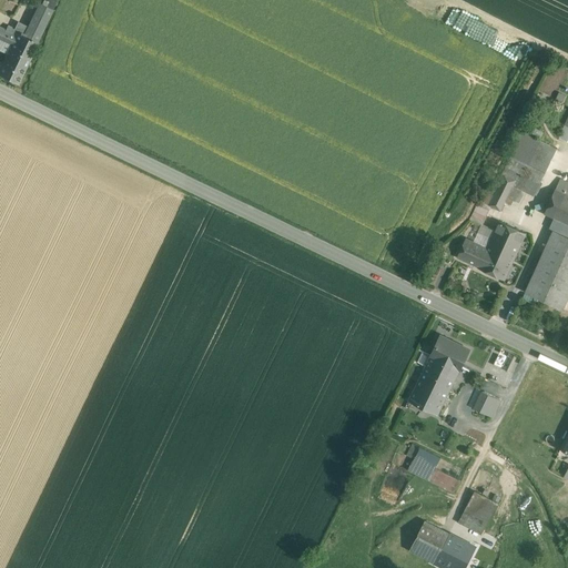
[(26,33),(24,36),(37,42),(52,9),(40,3),(29,27),(26,33)]
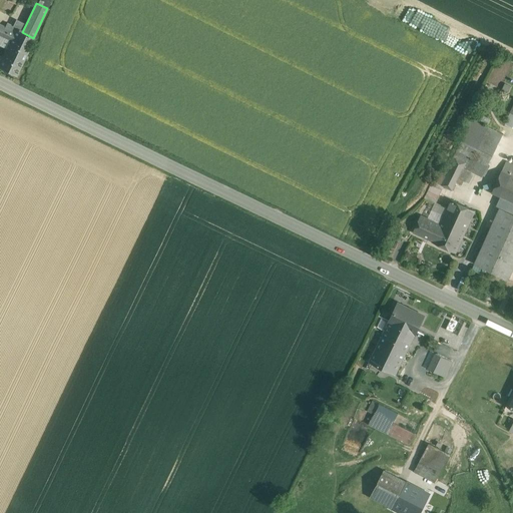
[(16,19),(13,25),(23,30),(26,24),(16,19)]
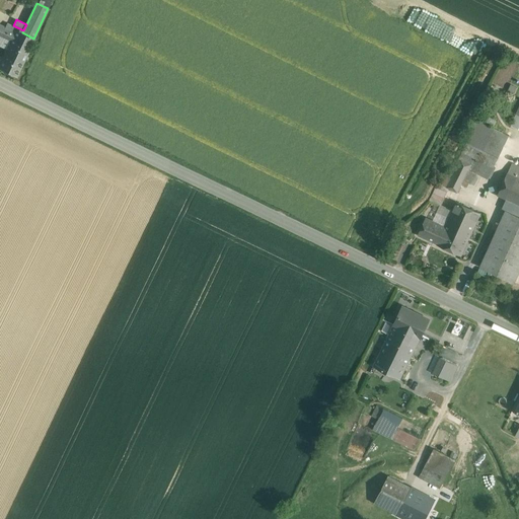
[(13,25),(10,24),(8,28),(3,39),(0,36),(0,45),(7,49),(0,63),(0,68),(17,76),(17,75),(34,40),(33,39),(22,32),(23,30),(13,25)]
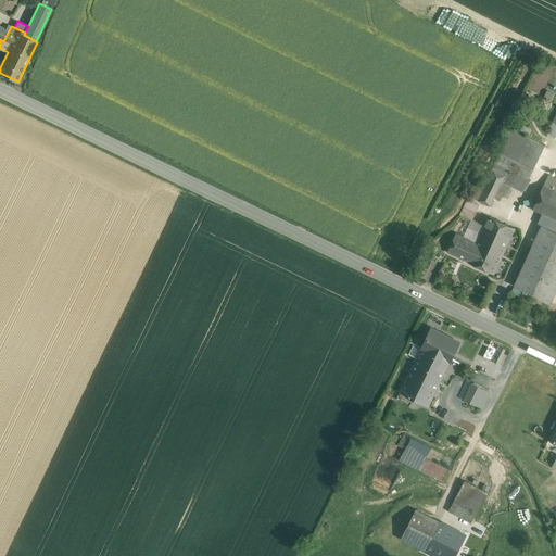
[(495,162),(529,178),(545,144),(513,128),(495,162)]
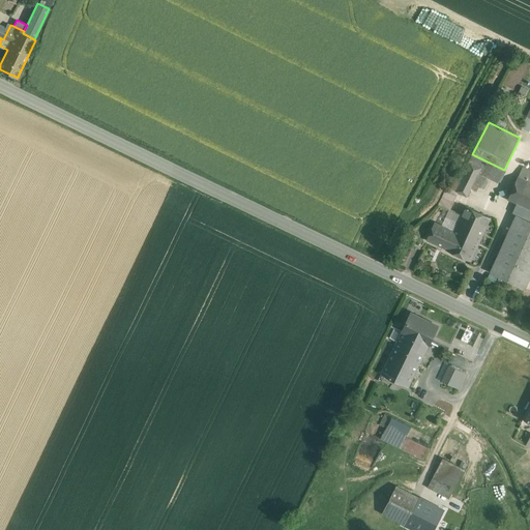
[(504,170),(472,154),(467,166),(479,172),(487,175),(498,181),(503,170),(503,171),(504,170)]
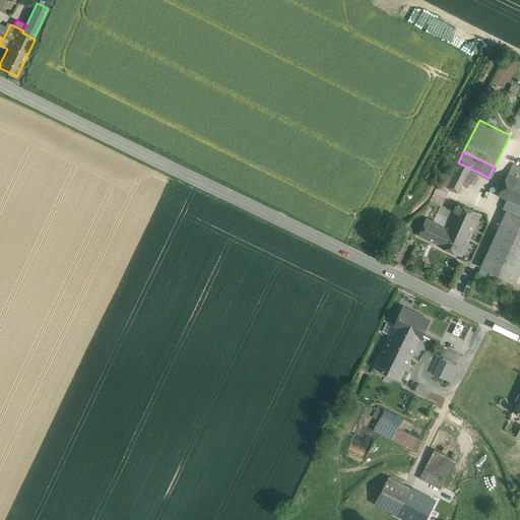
[(450,189),(458,193),(462,185),(470,169),(458,163),(450,178),(446,187),(450,189)]
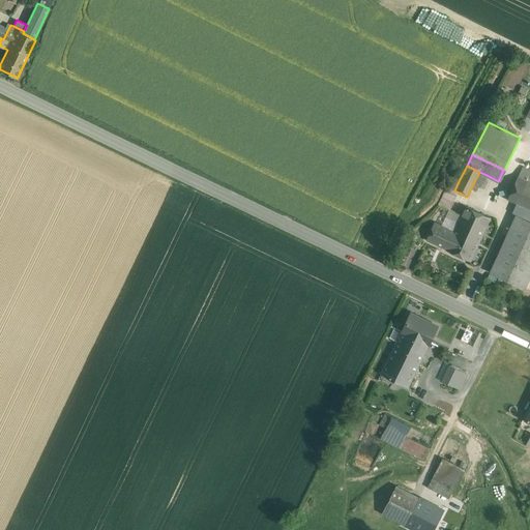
[(529,169),(523,167),(519,176),(529,180),(529,169)]
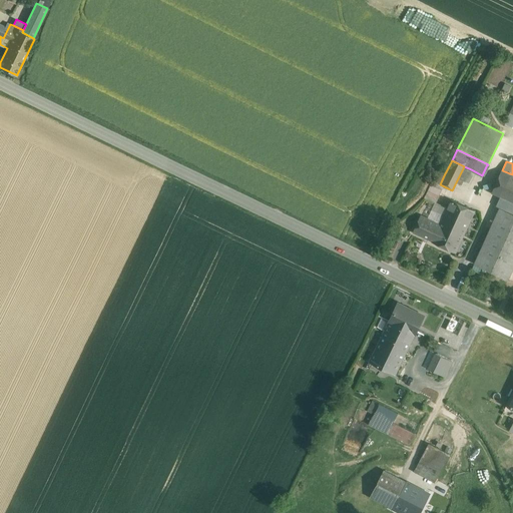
[(464,166),(456,182),(460,184),(463,178),(465,179),(471,169),(464,166)]
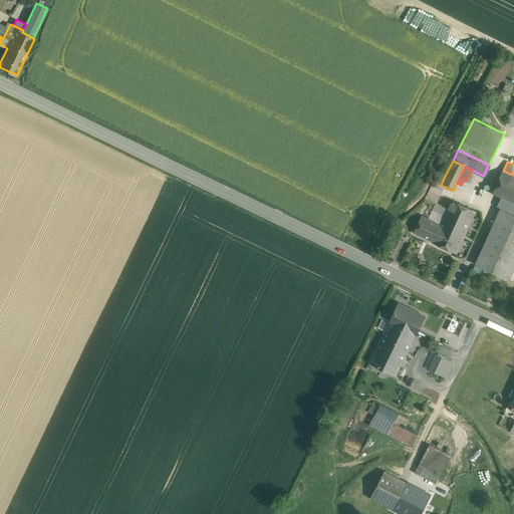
[(501,198),(513,203),(513,175),(503,171),(493,194),(501,198)]
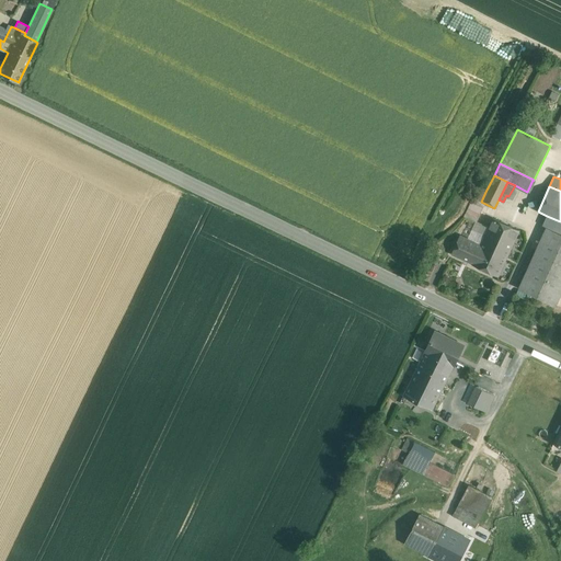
[(481,202),(485,192),(480,190),(476,198),(481,202)]
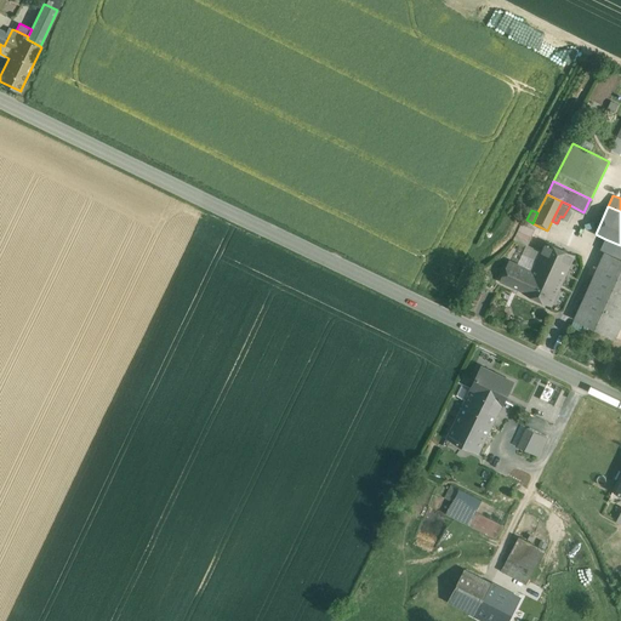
[(527,220),(523,224),(535,231),(537,226),(533,223),(527,220)]
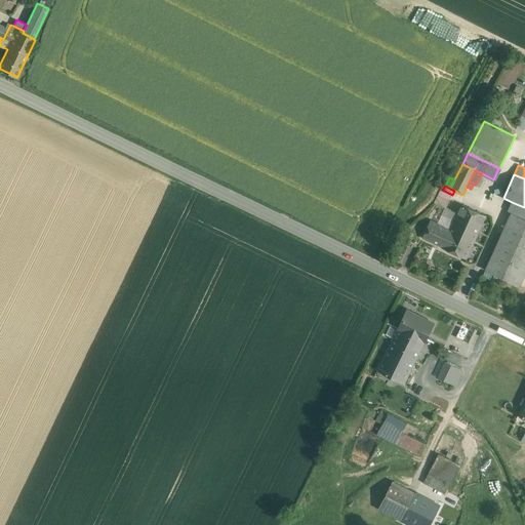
[(447,205),(452,195),(442,190),(441,190),(436,200),(447,205)]
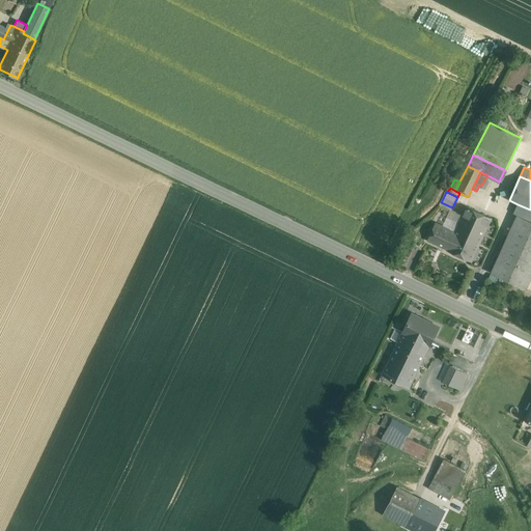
[(514,214),(516,215),(530,221),(530,210),(518,204),(514,214)]
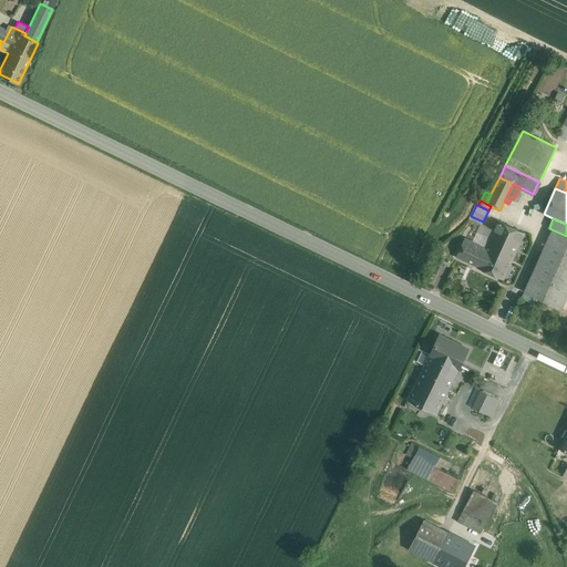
[(512,261),(514,258),(525,233),(497,220),(493,229),(485,248),(484,249),(512,261)]
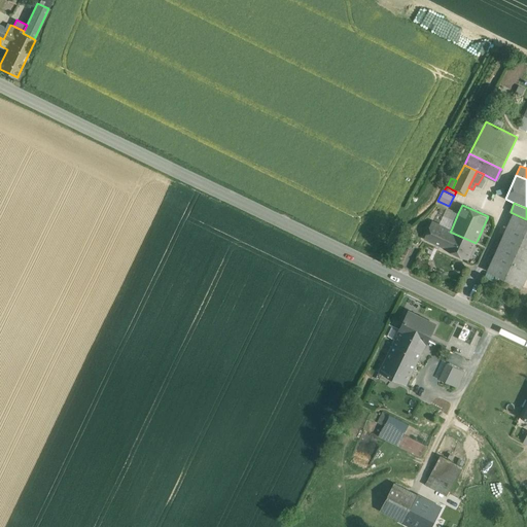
[(447,208),(440,225),(451,231),(458,213),(447,208)]
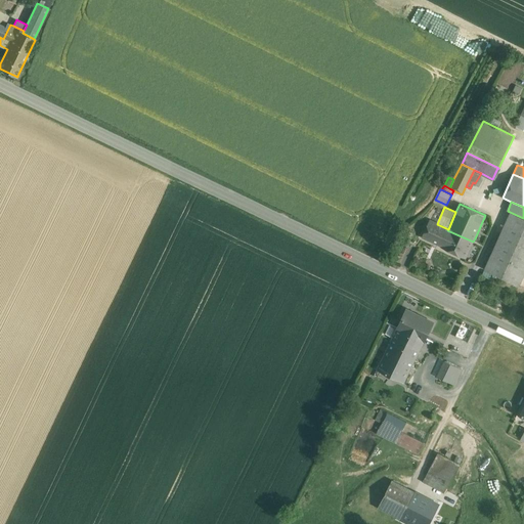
[(523,218),(510,212),(484,269),(520,286),(523,274),(523,218)]
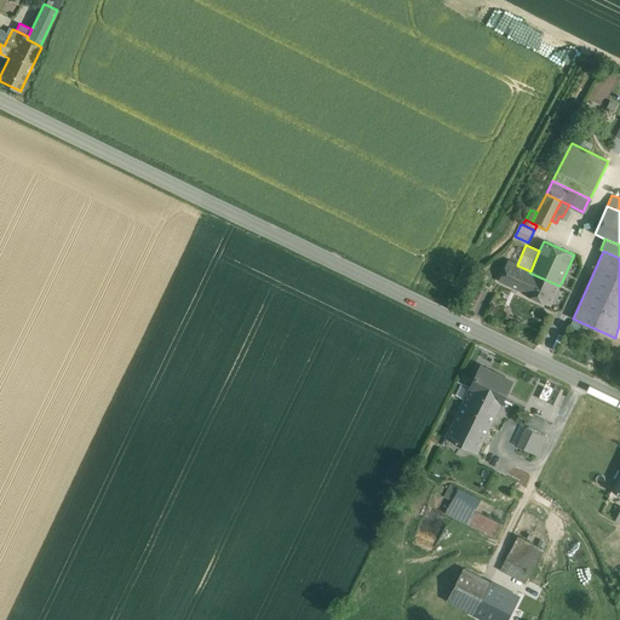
[(560,286),(529,273),(530,271),(517,265),(509,262),(500,280),(522,290),(521,292),(538,299),(541,302),(541,300),(551,305),(560,288),(560,286)]
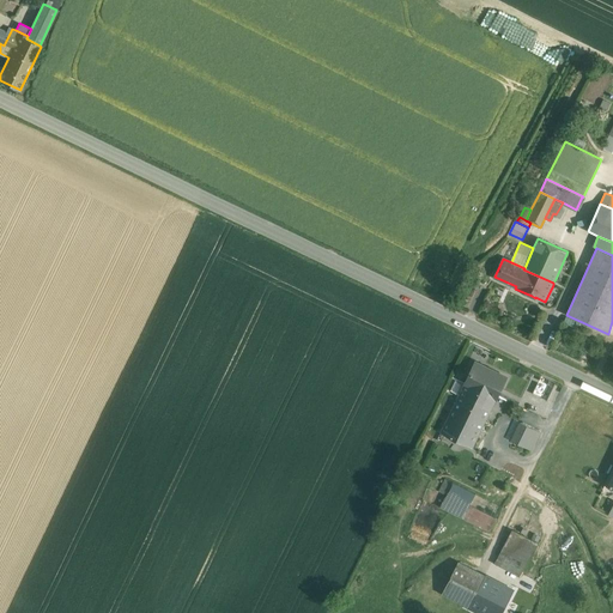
[(475,363),(465,384),(495,400),(496,399),(505,377),(475,363)]
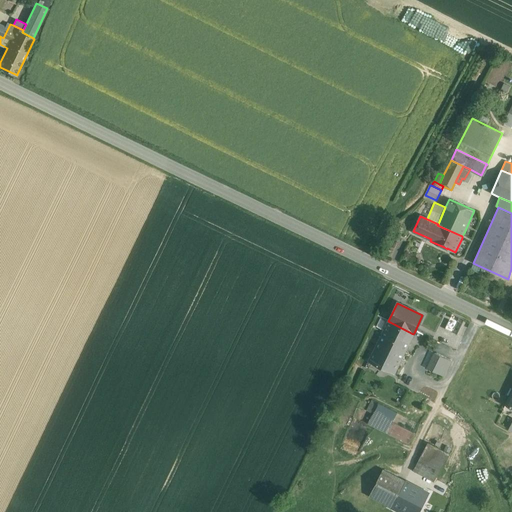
[(395,373),(414,333),(413,334),(388,321),(368,360),(395,373)]
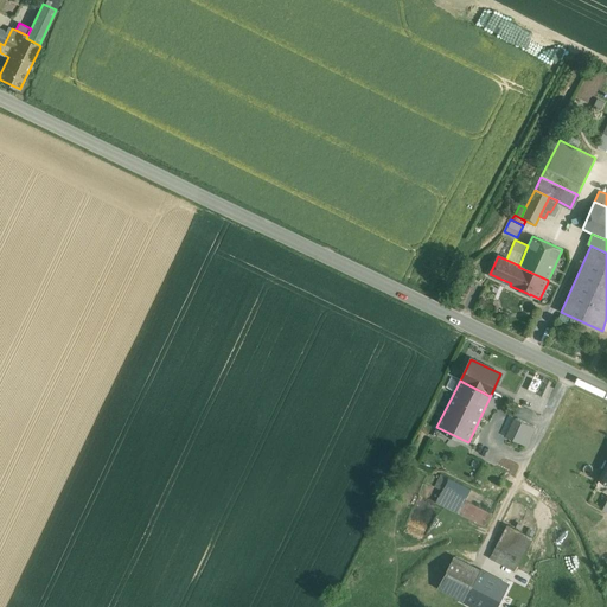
[(536,429),(515,419),(506,435),(528,446),(536,429)]
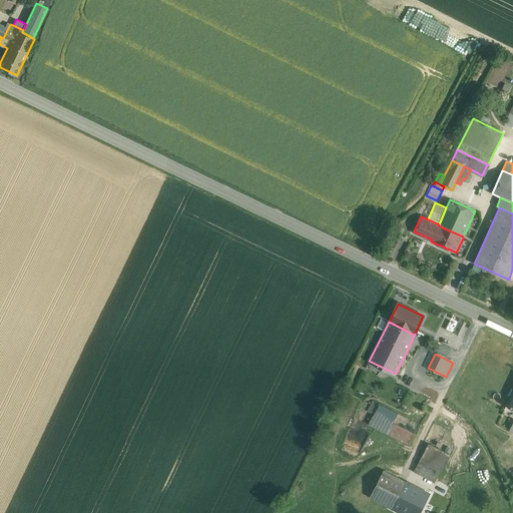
[(382,407),(372,403),(368,412),(377,416),(382,407)]
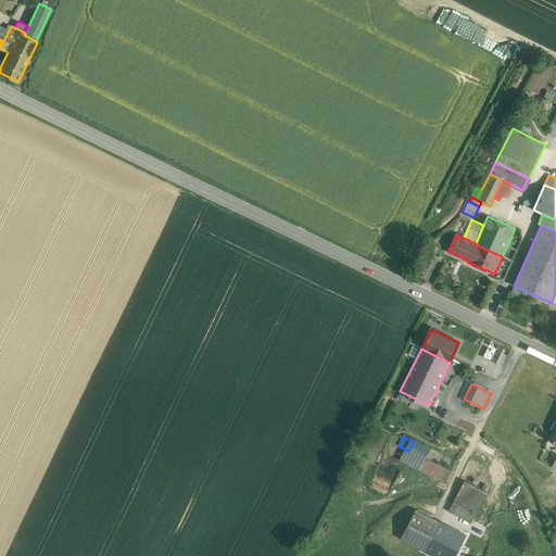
[(491,464),(439,439),(433,451),(414,441),(408,451),(407,454),(430,465),(452,475),(480,488),(485,477),(491,464)]
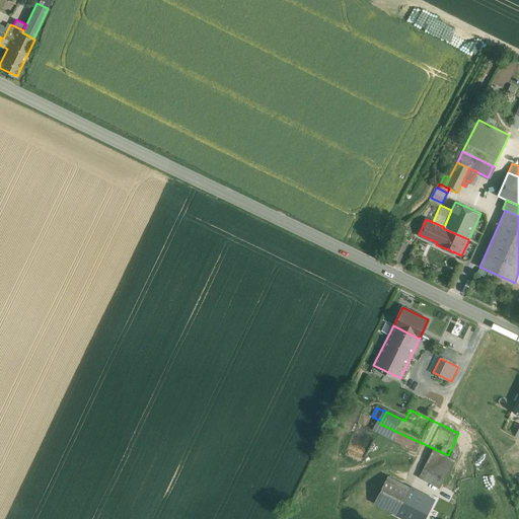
[(401,434),(380,424),(378,428),(399,438),(401,434)]
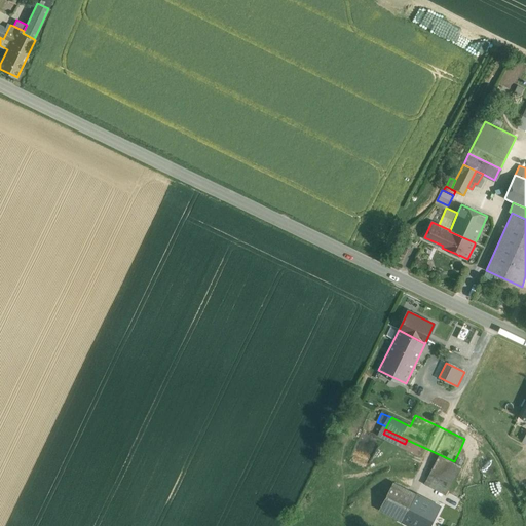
[(427,449),(407,440),(405,444),(403,447),(423,456),(427,449)]
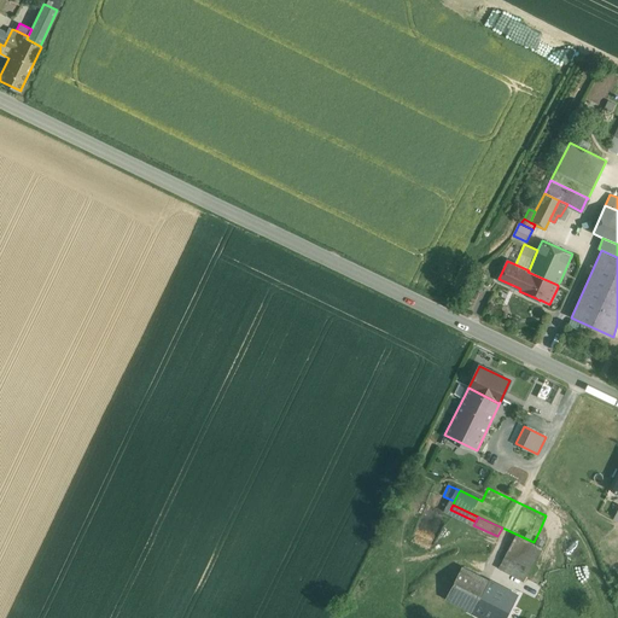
[(548,534),(540,530),(534,542),(542,547),(548,534)]
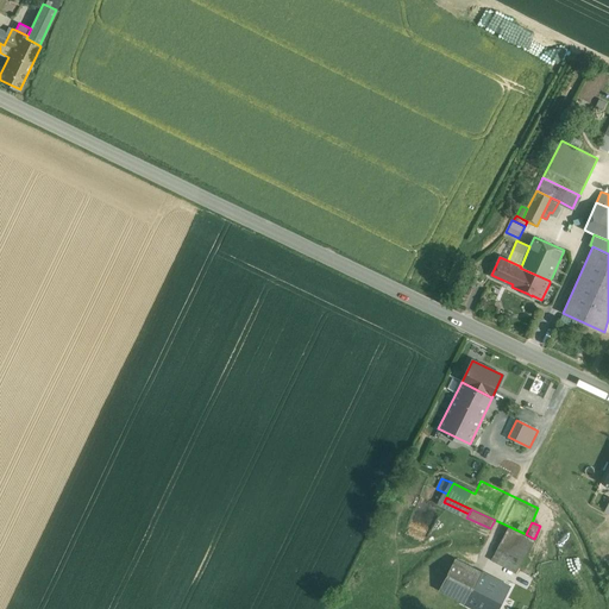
[(508,528),(493,559),(478,552),(471,564),(510,584),(533,540),(508,528)]
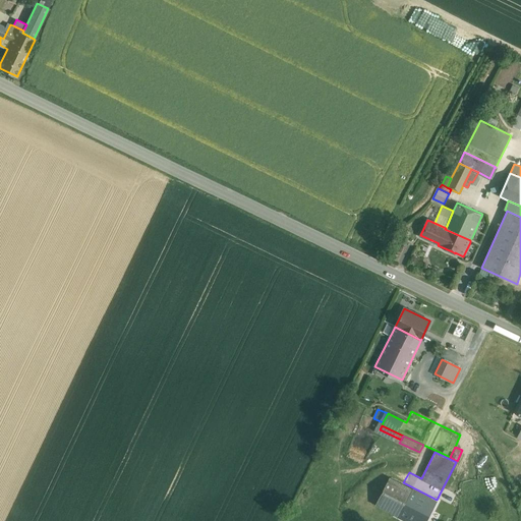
[(435,503),(391,480),(390,479),(377,506),(378,506),(406,520),(425,520),(435,503)]
